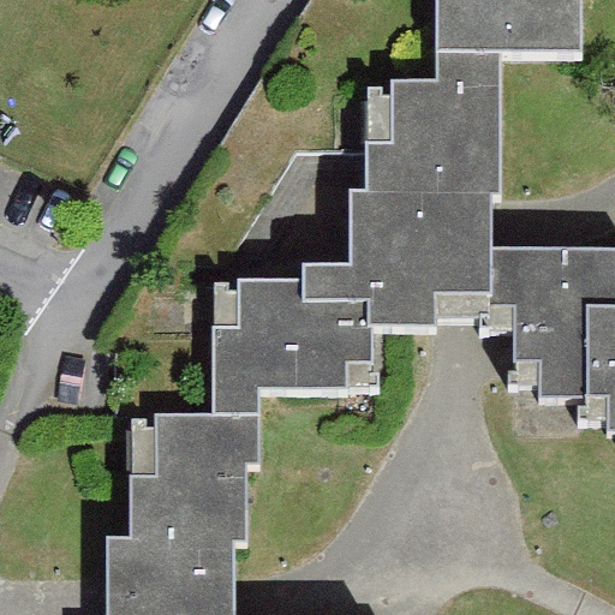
[(437,0),(439,59),(505,59),(583,59),(581,0),(437,0)]
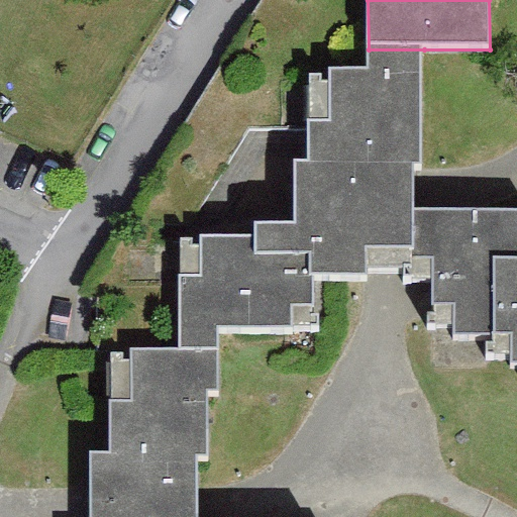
[(310,165),(413,165),(424,165),(424,49),(369,49),(368,66),(330,66),(330,81),(310,81),(310,128),(310,165)]
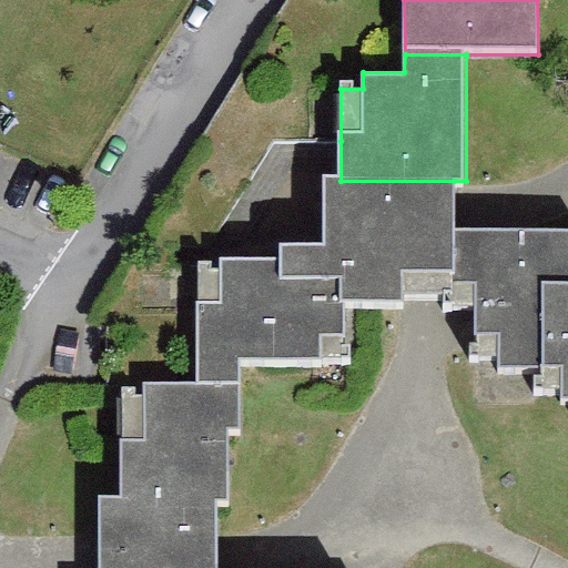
[(454,211),(454,181),(341,181),(330,181),(330,227),(330,245),(282,245),(282,261),(221,261),(221,272),(198,272),(198,382),(239,382),(239,364),(323,364),(323,343),(348,343),(348,308),(402,308),(402,294),(426,294),(455,294),(454,225),(454,211)]
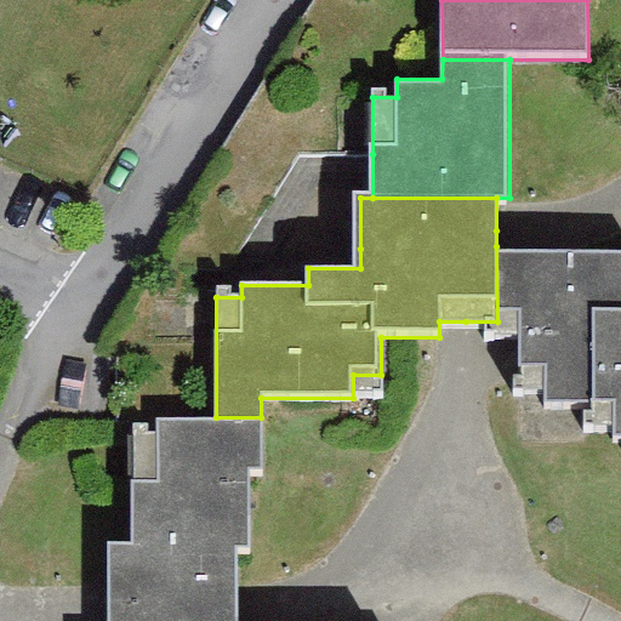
[(545,385),(545,399),(613,399),(613,437),(620,437),(620,246),(496,246),(497,322),(497,335),(520,335),(520,363),(520,385),(545,385)]
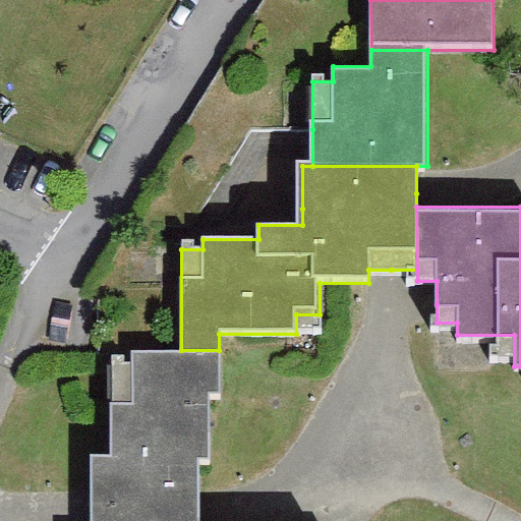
[(117,252),(100,281),(100,347),(115,348),(181,350),(181,249),(117,252)]
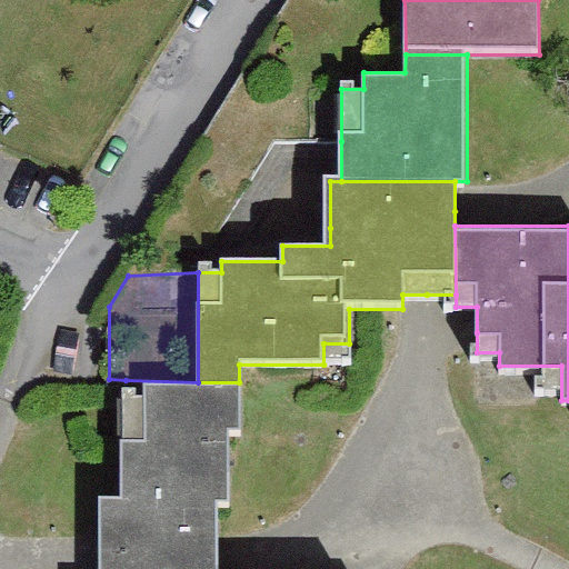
[(218,568),(218,559),(218,528),(218,503),(232,503),(230,431),(240,431),(239,382),(198,382),(126,380),(128,498),(103,498),(103,538),(103,562),(102,568),(218,568)]
